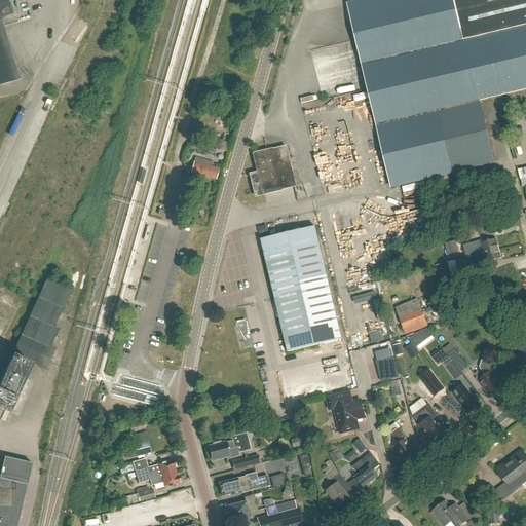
[(0,0),(0,86),(20,80),(0,16),(0,15),(9,13),(5,0),(0,0)]
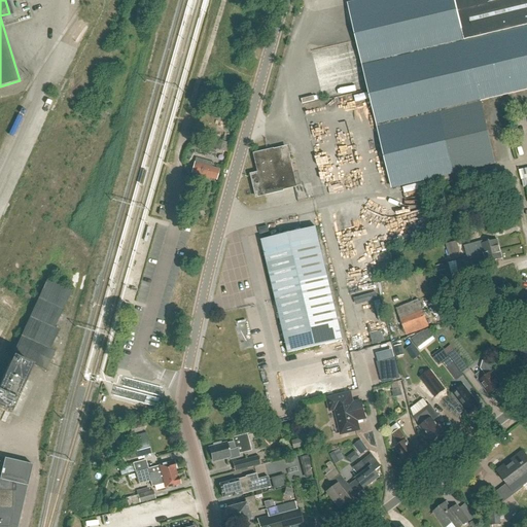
[(479,102),(454,0),(366,0),(367,0),(348,5),(392,188),(494,164),(479,102)]
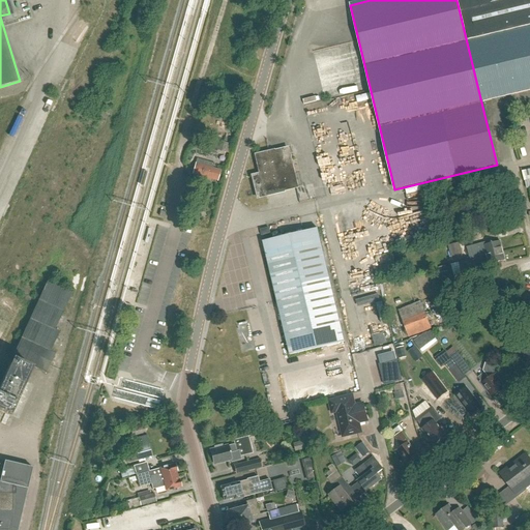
[(457,0),(481,102),(500,98),(529,90),(529,0),(498,0),(499,2),(491,4),(489,0),(457,0)]
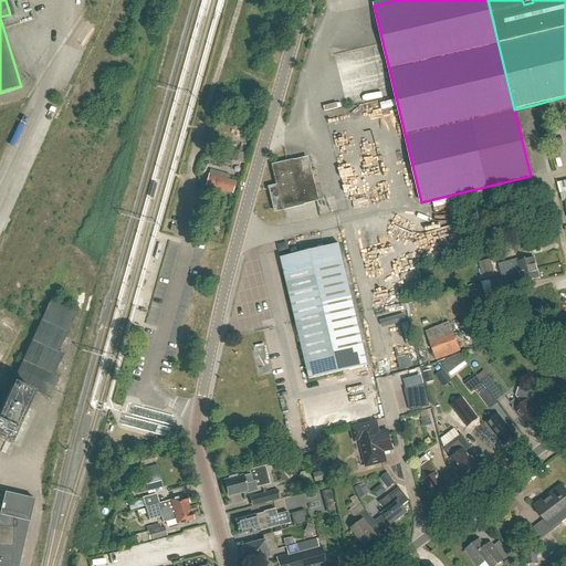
[(232,160),(232,161),(236,163),(239,153),(227,149),(224,158),(232,160)]
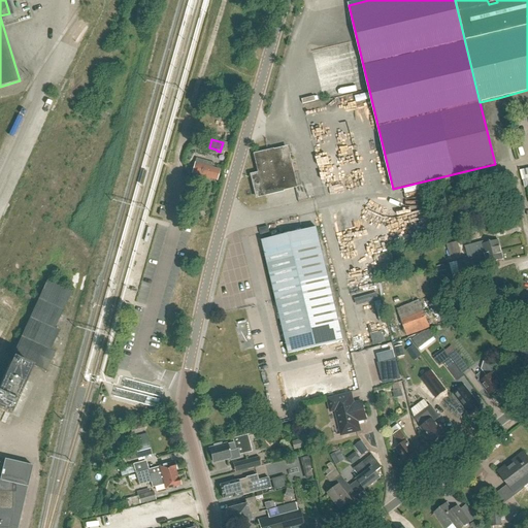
[(267,153),(255,156),(259,174),(250,176),(254,197),(282,190),(283,192),(294,189),(285,147),(272,151),(272,152),(267,153)]
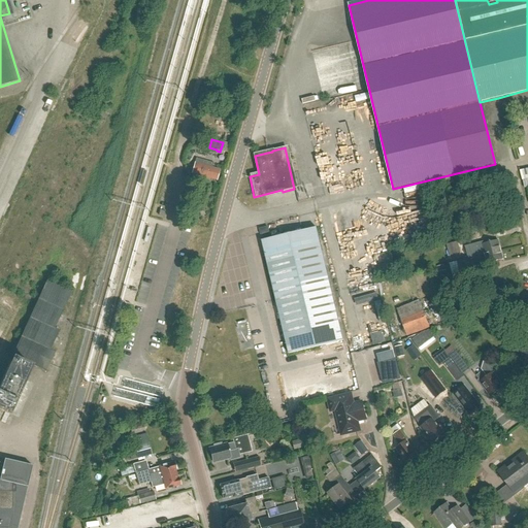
[(220,171),(211,168),(211,167),(212,164),(204,162),(196,160),(194,164),(192,173),(217,180),(220,171)]
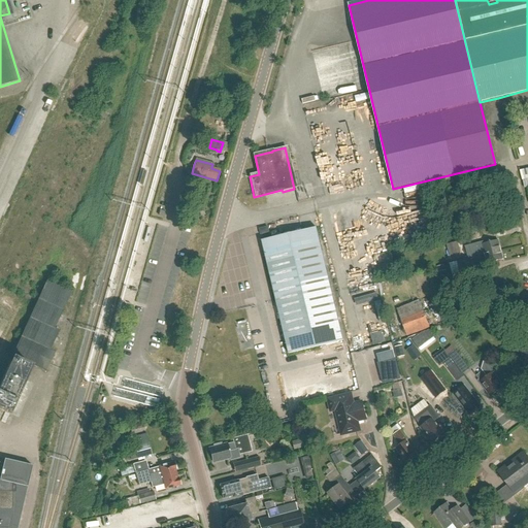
[(262,241),(289,354),(342,340),(316,228),(262,241)]
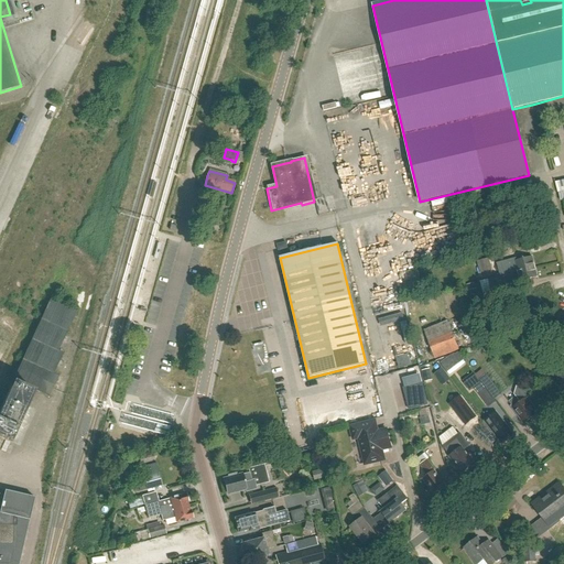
[(534,267),(531,257),(521,259),(520,257),(496,262),(499,275),(500,279),(518,274),(517,271),(534,267)]
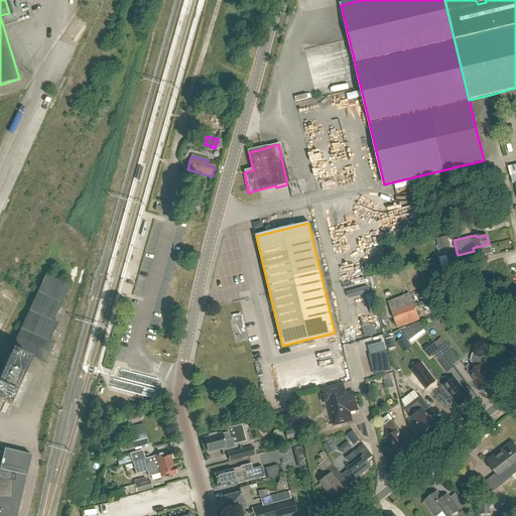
[(436,239),(438,249),(448,247),(445,237),(436,239)]
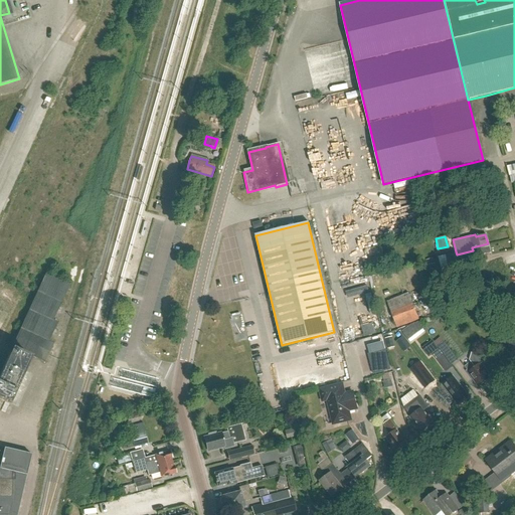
[(481,255),(490,252),(488,243),(472,247),(473,250),(457,254),(456,251),(445,254),(450,271),(461,269),(459,261),(474,256),(475,260),(481,258),(481,255)]
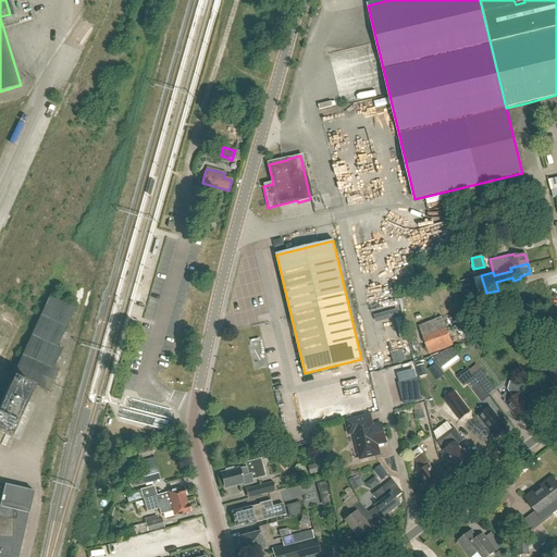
[(15,379),(0,411),(0,431),(11,436),(34,387),(27,384),(28,382),(49,392),(58,371),(53,369),(62,349),(58,347),(75,308),(50,296),(14,375),(23,380),(23,382),(15,379)]
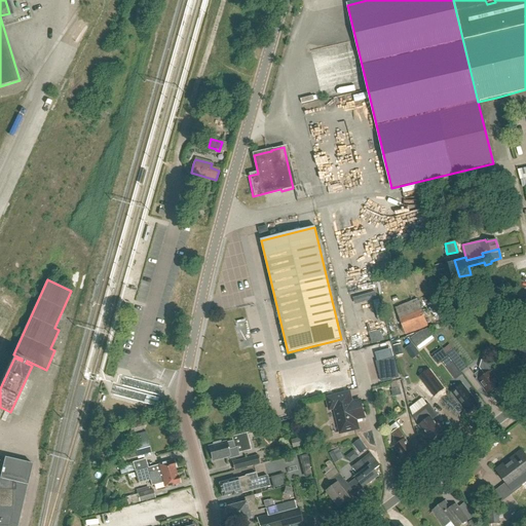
[(395,309),(405,334),(426,326),(417,301),(395,309)]
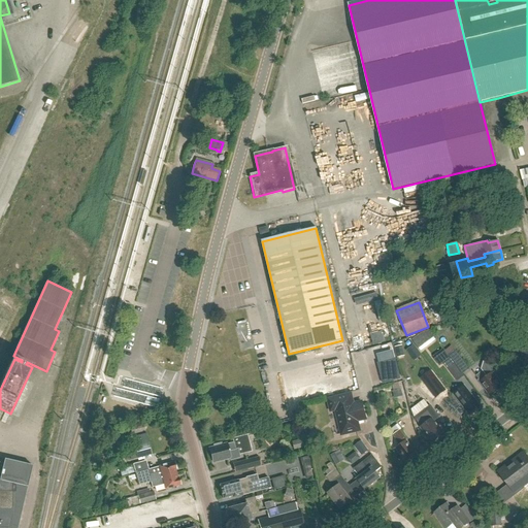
[(423,352),(437,340),(429,330),(425,333),(424,332),(414,340),(423,352)]
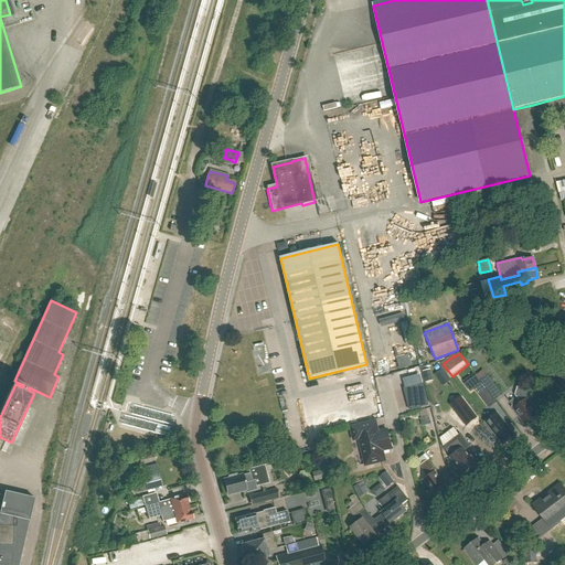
[(430,370),(424,372),(426,382),(433,381),(430,370)]
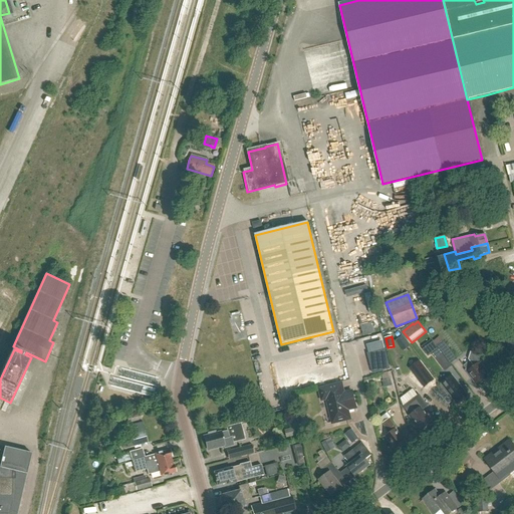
[(402,336),(396,341),(403,350),(410,346),(402,336)]
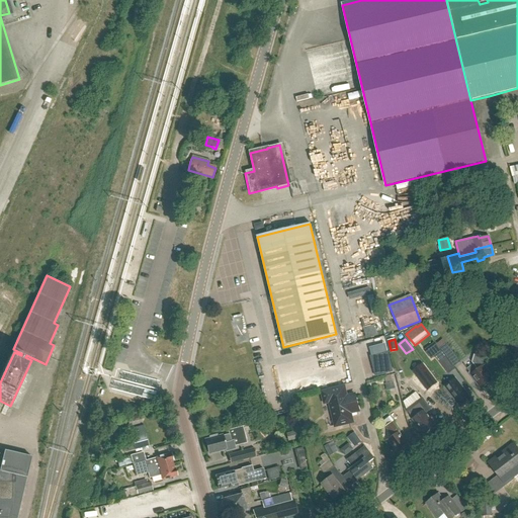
[(459,361),(445,343),(438,348),(452,366),(459,361)]
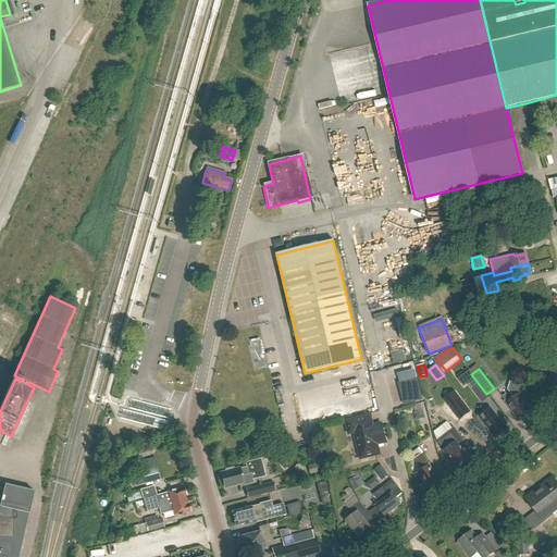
[(486,394),(471,374),(468,371),(458,380),(462,386),(467,383),(482,401),(489,397),(486,394)]
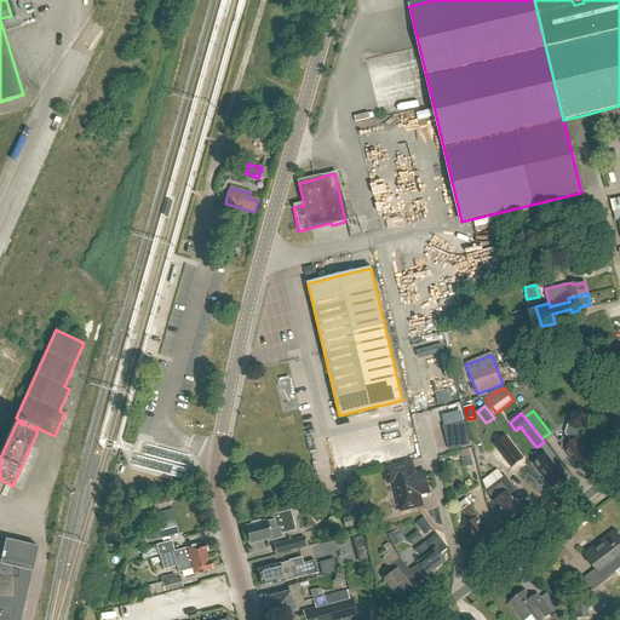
[(464,422),(443,426),(449,451),(470,446),(464,422)]
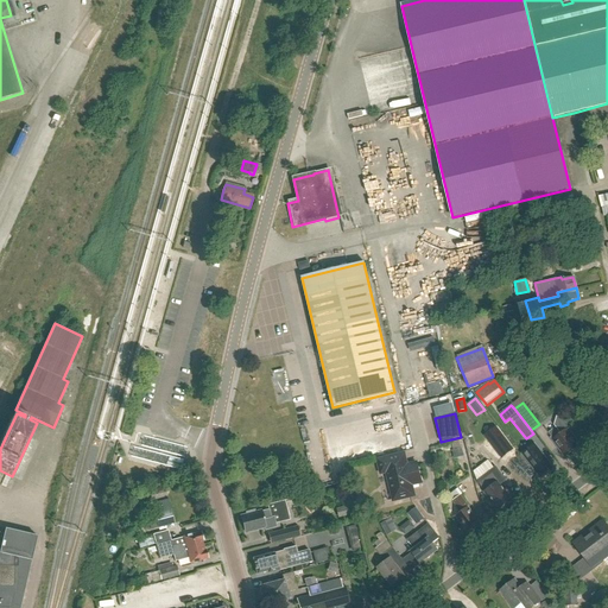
[(557,448),(564,456),(578,445),(567,430),(571,428),(561,413),(550,420),(555,428),(548,432),(552,439),(551,441),(557,448)]
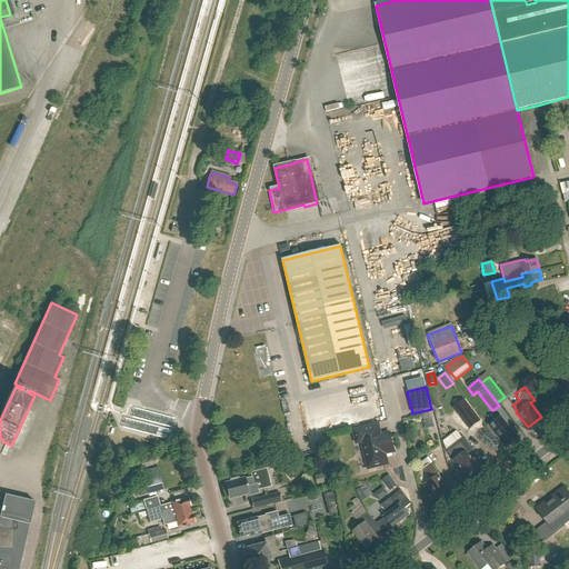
[(471,429),(480,421),(463,400),(455,408),(471,429)]
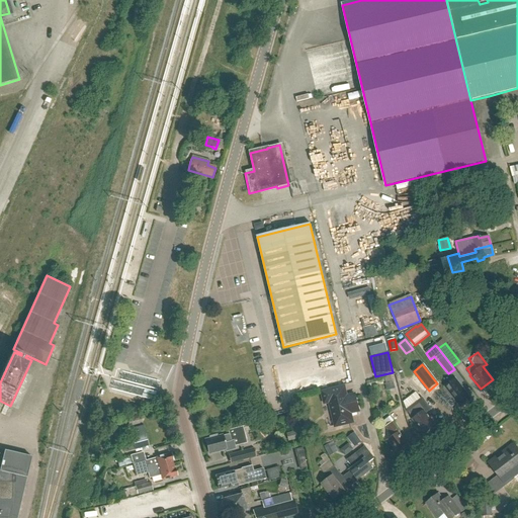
[(459,407),(470,399),(454,378),(444,386),(459,407)]
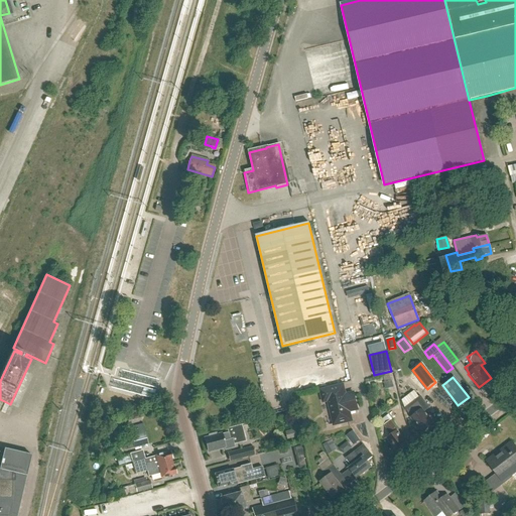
[(391,381),(384,383),(385,389),(393,387),(391,381)]
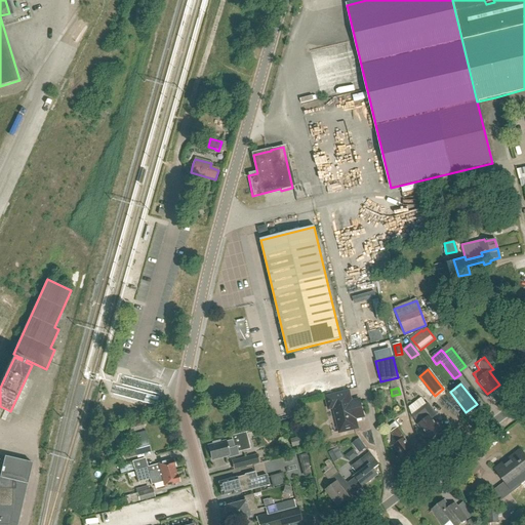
[(362,416),(359,400),(346,403),(344,393),(325,398),(327,408),(332,407),(338,433),(356,428),(354,418),(362,416)]
